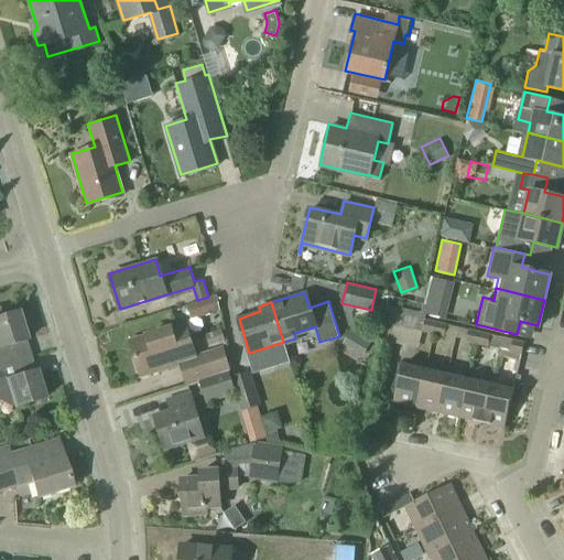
[(444,335),(446,322),(424,316),(425,313),(424,312),(424,311),(393,304),(389,321),(418,327),(422,330),(444,335)]
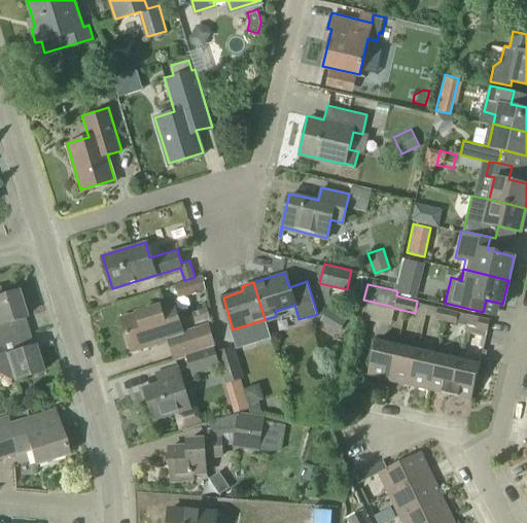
[(0,338),(11,335),(7,321),(25,315),(16,289),(2,293),(0,287),(0,338)]
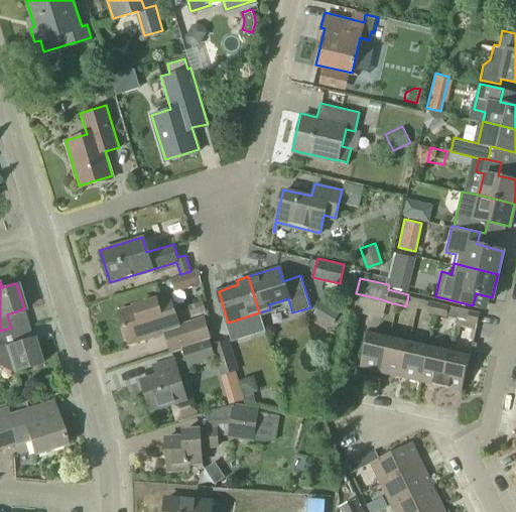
[(169,352),(182,348),(182,346),(208,339),(209,339),(211,338),(204,314),(177,323),(169,294),(118,310),(128,342),(163,331),(169,352)]
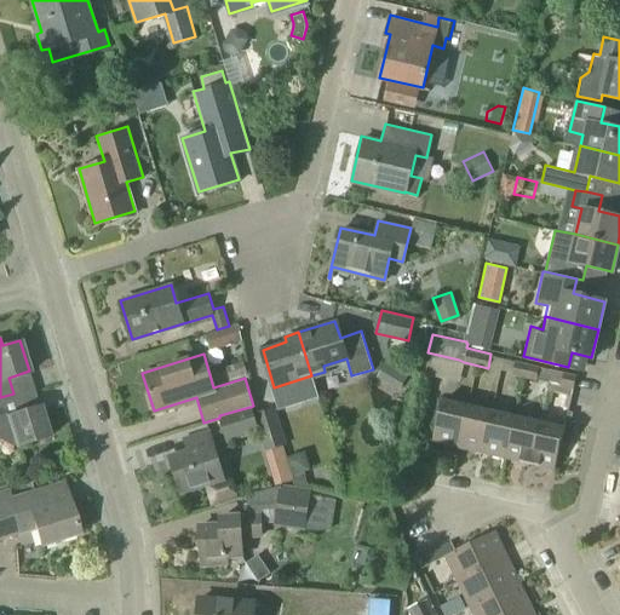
[(229,378),(247,373),(242,360),(225,366),(229,378)]
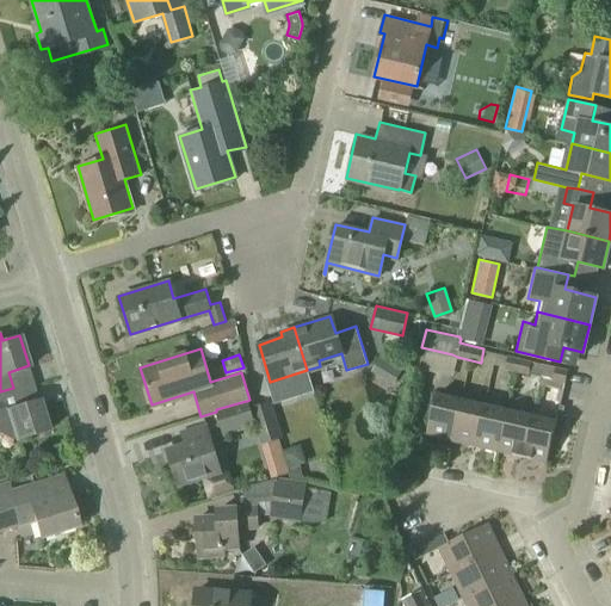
[(529,373),(531,359),(507,354),(504,369),(529,373)]
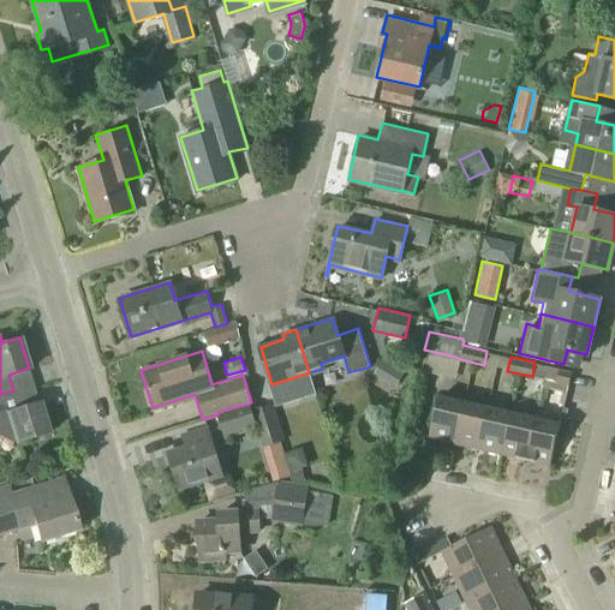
[(567,390),(568,384),(572,371),(559,368),(548,365),(543,386),(567,390)]
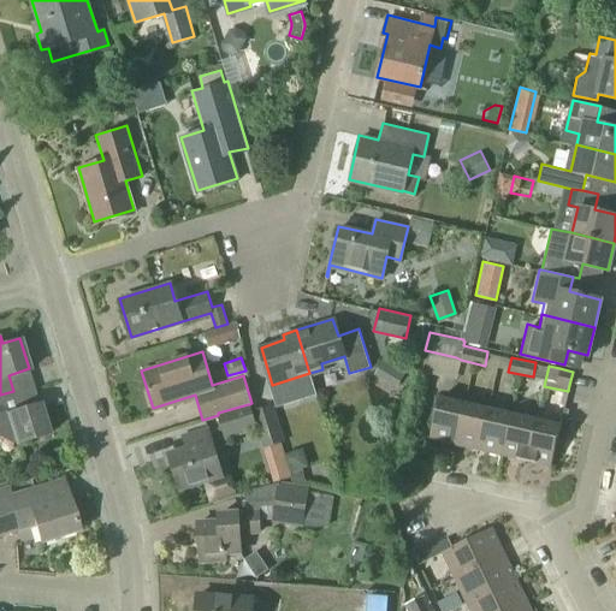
[(0,435),(12,443),(16,442),(48,432),(39,403),(18,409),(13,391),(0,395),(0,435)]
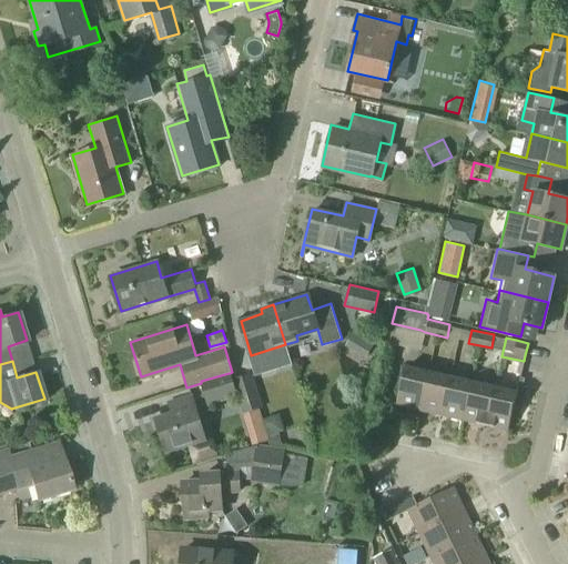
[(418,409),(427,371),(404,365),(396,403),(418,409)]
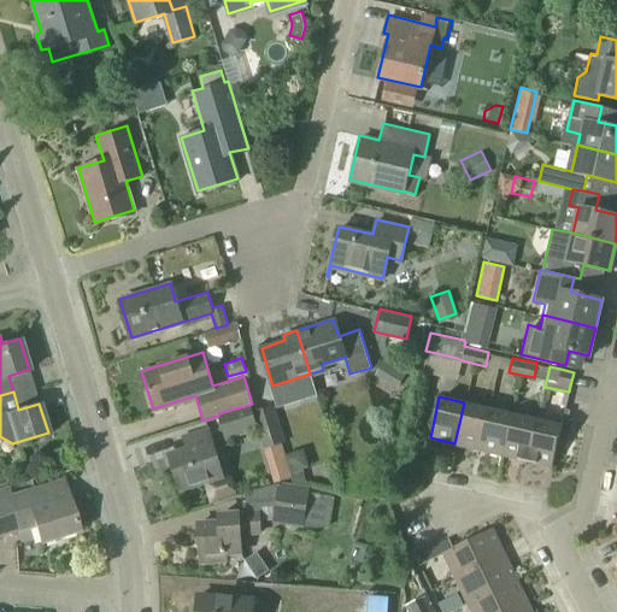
[(479,449),(488,407),(464,402),(454,443),(479,449)]
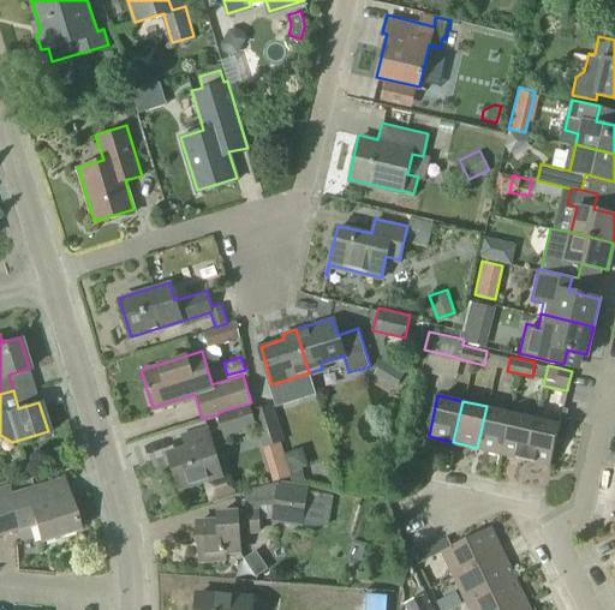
[(250,410),(256,428),(262,447),(273,480),(292,473),(281,441),(284,440),(273,402),(250,410)]
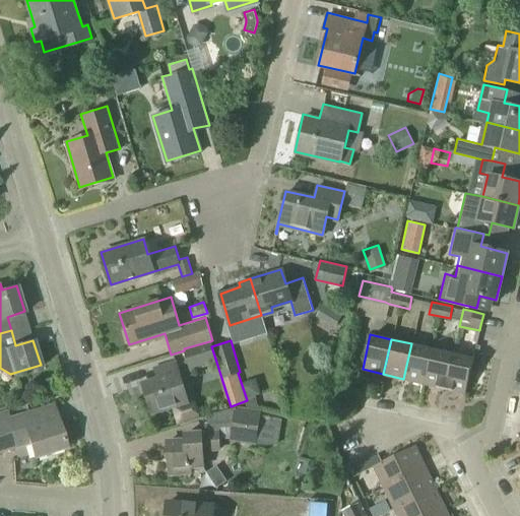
[(184,348),(184,350),(190,370),(216,362),(211,346),(210,341),(209,341),(184,348)]
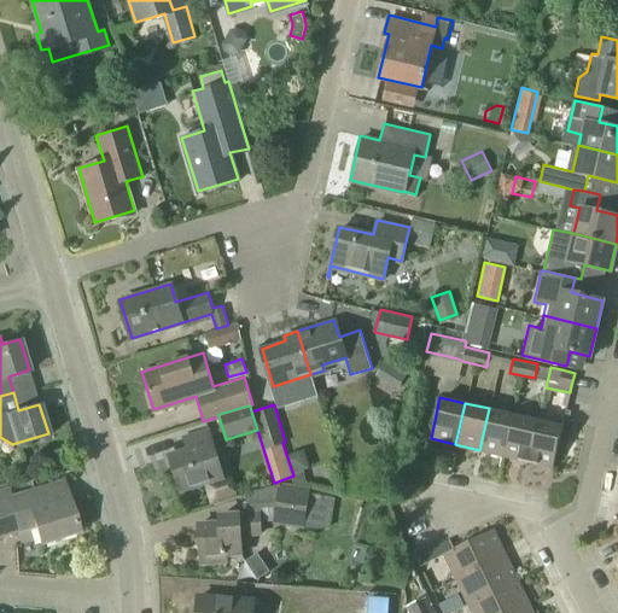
[(503,455),(513,414),(489,408),(479,450),(503,455)]
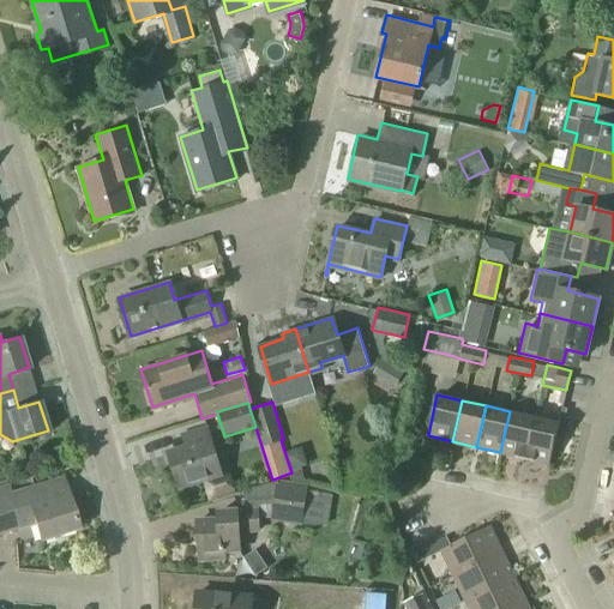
[(524,458),(534,417),(510,411),(500,452),(524,458)]
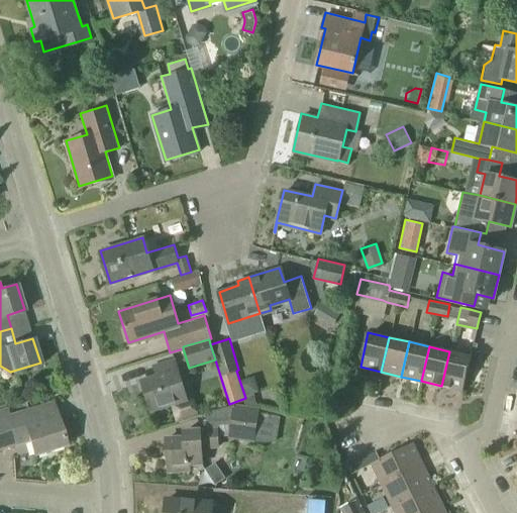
[(462,391),(470,355),(449,351),(441,386),(462,391)]
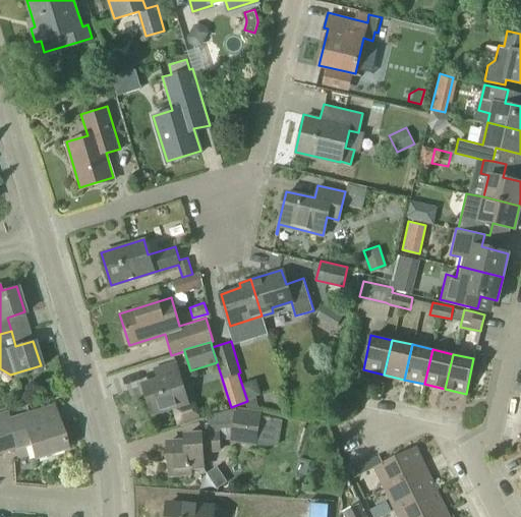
[(151,412),(188,401),(175,360),(154,367),(158,378),(141,383),(151,412)]
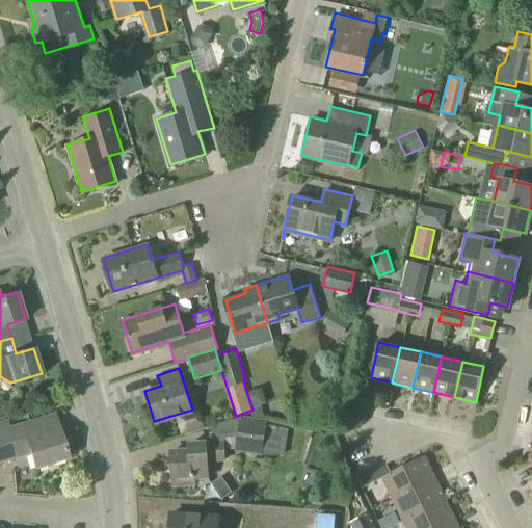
[(68,456),(54,413),(8,426),(6,419),(0,421),(0,459),(29,451),(34,467),(68,456)]
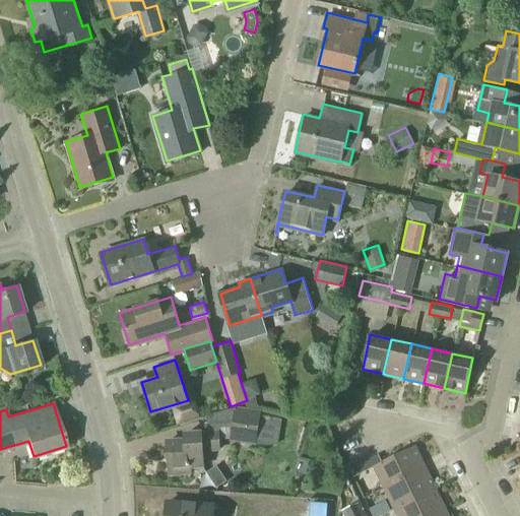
[(259,408),(247,406),(235,404),(235,406),(230,438),(230,439),(256,443),(266,445),(266,441),(277,442),(281,417),(270,415),(270,414),(260,412),(261,408),(259,408)]
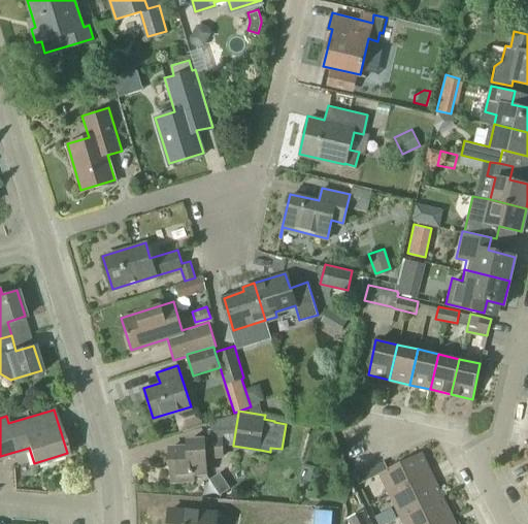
[(223,444),(233,445),(238,413),(209,420),(210,436),(203,436),(203,438),(187,439),(188,446),(169,447),(171,480),(193,479),(193,472),(205,471),(205,457),(224,456),(223,444)]
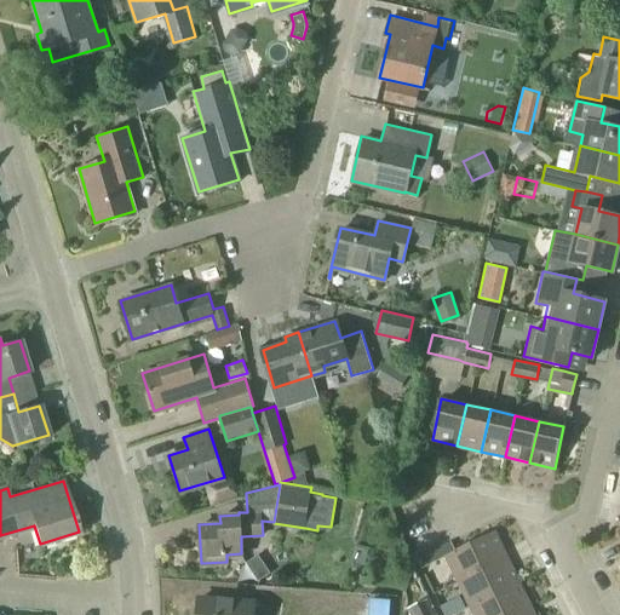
[(457,579),(506,555),(494,529),(455,549),(445,553),(457,579)]
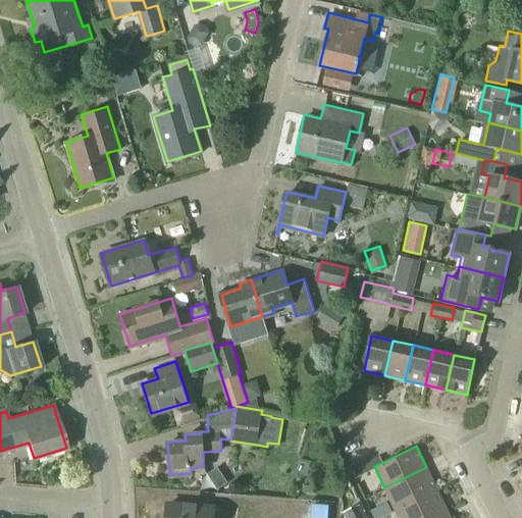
[(379,454),(365,461),(368,469),(374,466),(383,462),(379,454)]
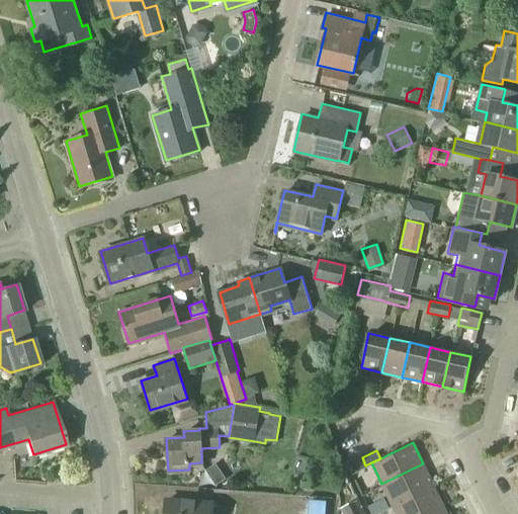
[(392,505),(433,485),(423,463),(381,484),(392,505)]
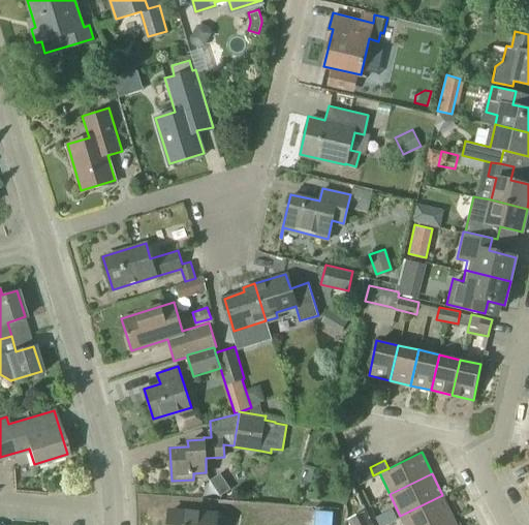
[(404,524),(434,524),(453,516),(442,495),(400,516),(404,524)]
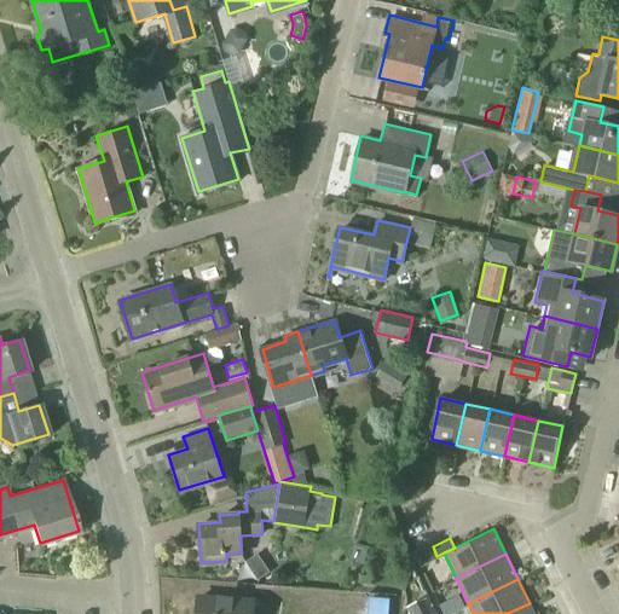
[(253,613),(254,600),(198,596),(196,613),(253,613)]
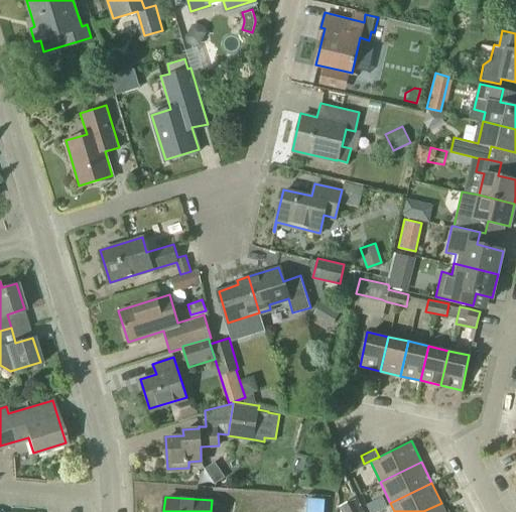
[(342,511),(362,511),(356,497),(339,505),(342,511)]
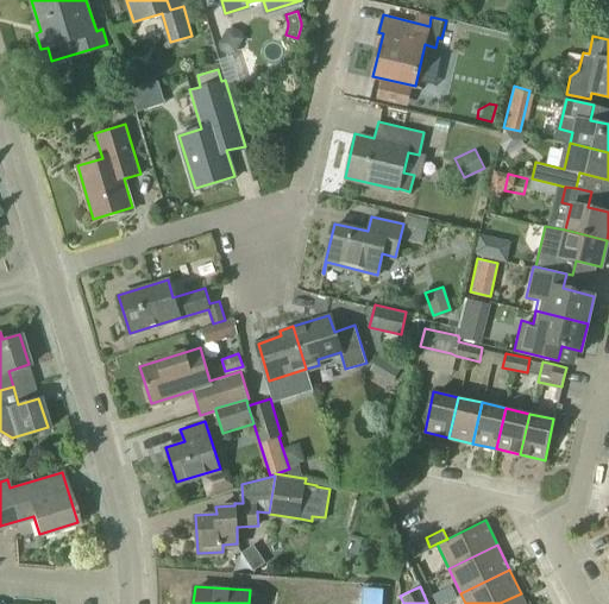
[(526,603),(521,593),(500,603),(526,603)]
